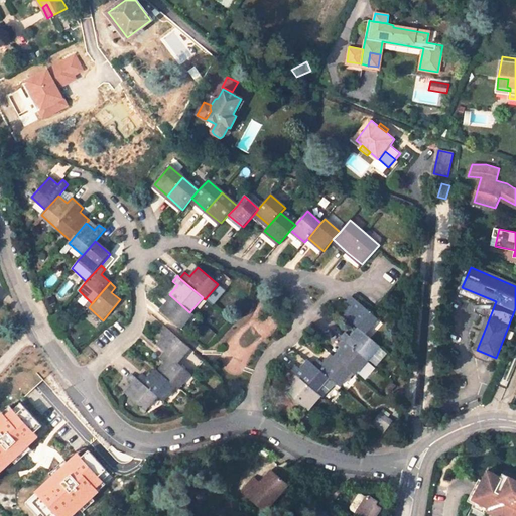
[(189,312),(169,294),(167,292),(162,298),(167,302),(159,311),(180,329),(192,314),(189,312)]
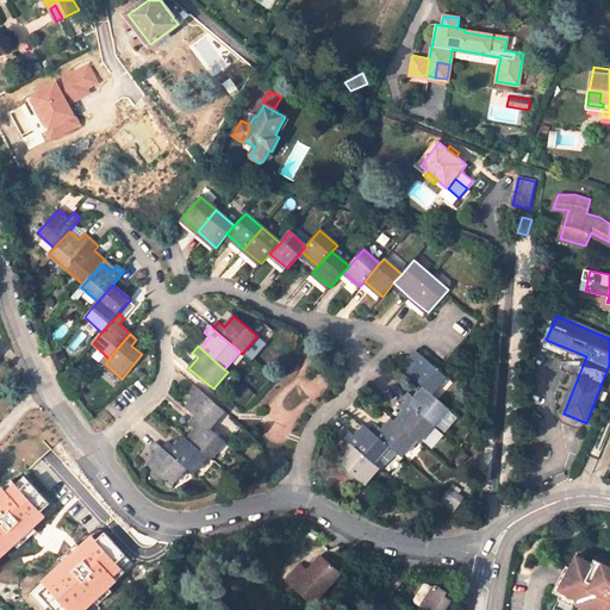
[(447,377),(417,352),(411,358),(417,363),(408,374),(424,388),(431,394),(447,377)]
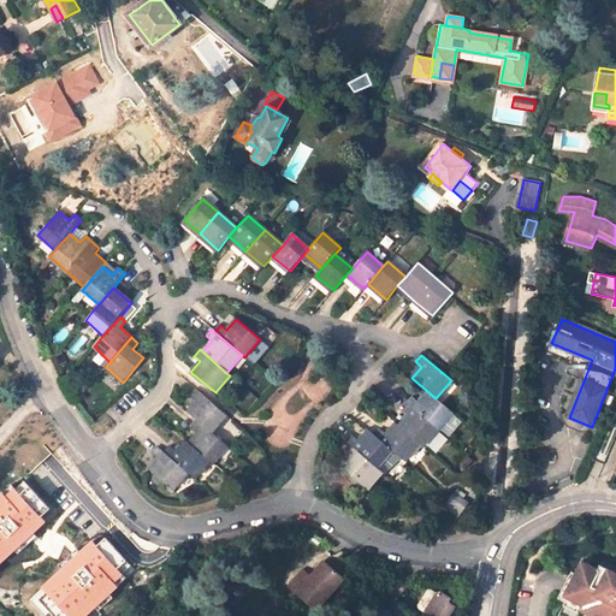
[(226,416),(196,390),(190,397),(196,402),(188,412),(197,421),(212,433),(226,416)]
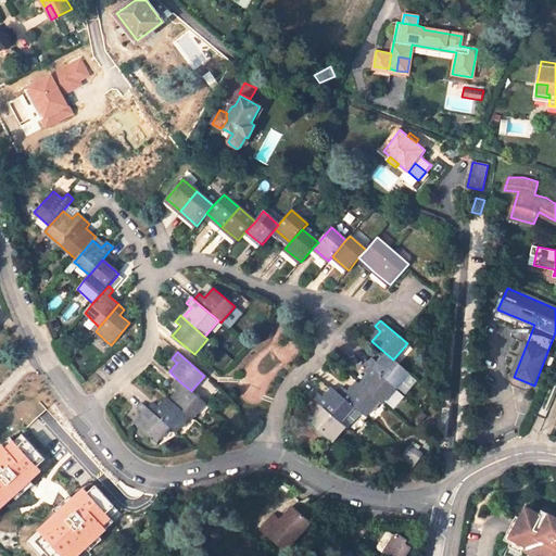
[(381,403),(408,373),(393,359),(387,354),(379,363),(374,358),(364,369),(369,374),(359,384),(379,402),(381,403)]
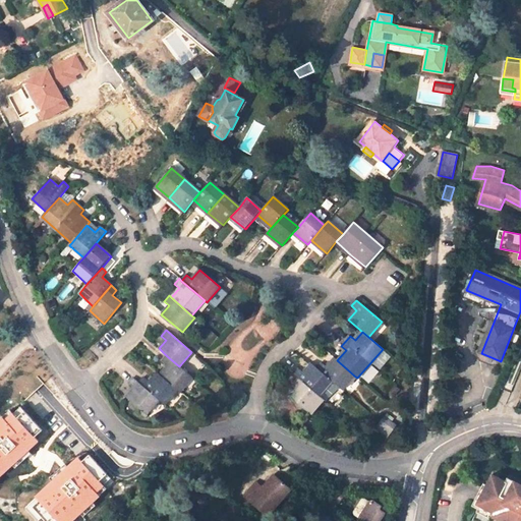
[(193,379),(179,366),(167,356),(163,361),(167,365),(159,375),(178,392),(180,393),(193,379)]
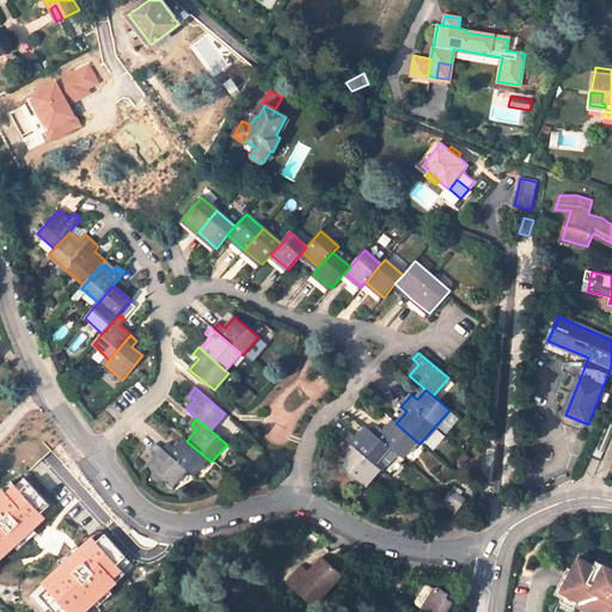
[(393,421),(384,430),(379,426),(372,433),(390,448),(403,459),(417,442),(396,423),(393,421)]
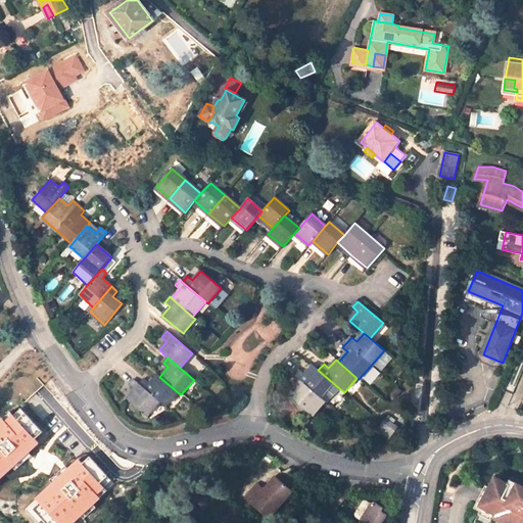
[(300,370),(294,376),(299,380),(295,384),(300,389),(292,398),(313,417),(325,402),(321,397),(333,383),(318,370),(313,365),(304,374),(300,370)]
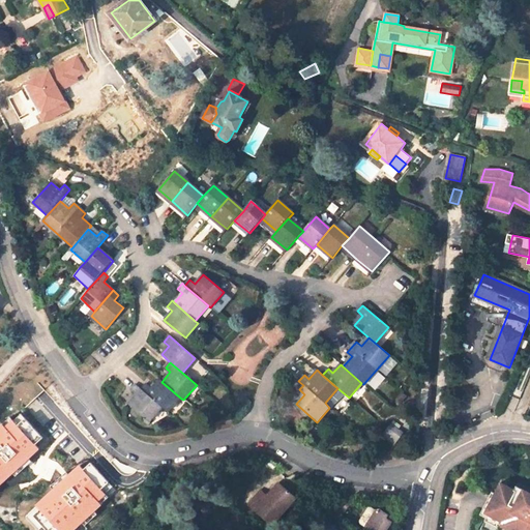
[(181,399),(162,382),(159,380),(151,389),(145,384),(141,389),(162,408),(168,413),(181,399)]
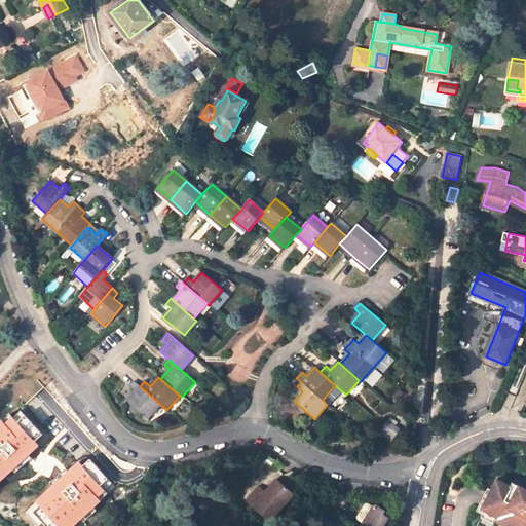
[(135,392),(126,402),(148,419),(160,405),(140,386),(135,382),(129,387),(135,392)]
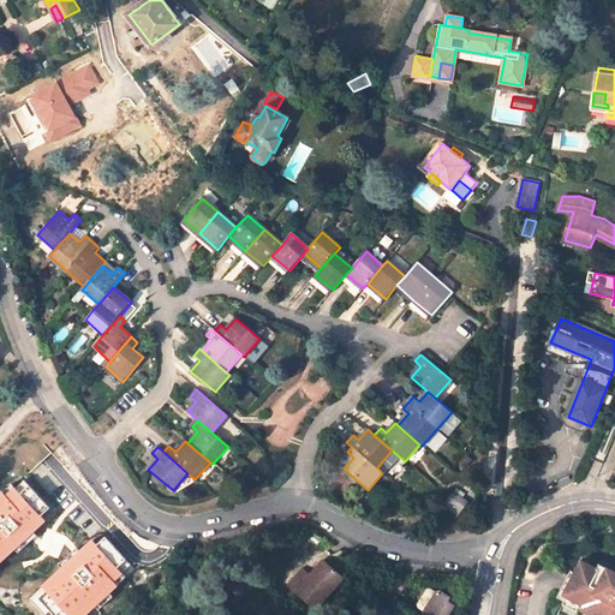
[(27,502),(37,511),(52,493),(13,463),(3,477),(16,487),(13,491),(6,500),(21,511),(27,502)]
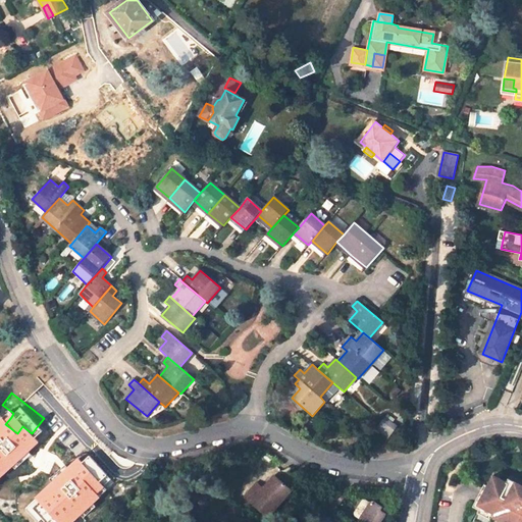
[(2,405),(0,408),(11,417),(13,413),(2,405)]
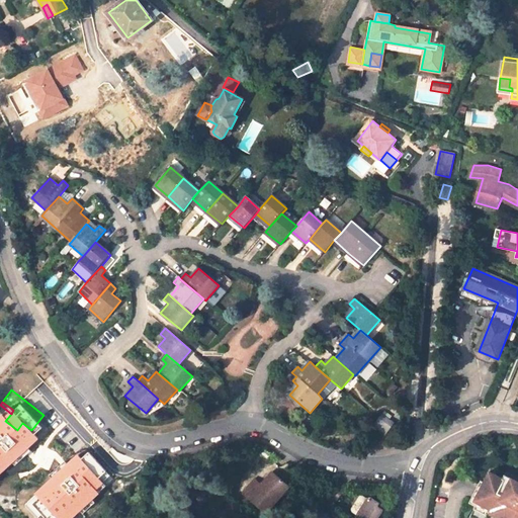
[(394,425),(380,416),(373,426),(386,435),(394,425)]
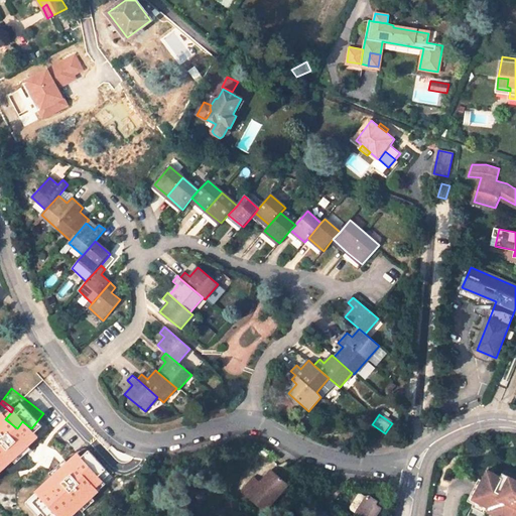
[(58,489),(68,494),(74,491),(84,496),(91,483),(88,481),(87,478),(97,462),(80,452),(72,466),(68,473),(60,468),(54,480),(61,484),(58,489)]
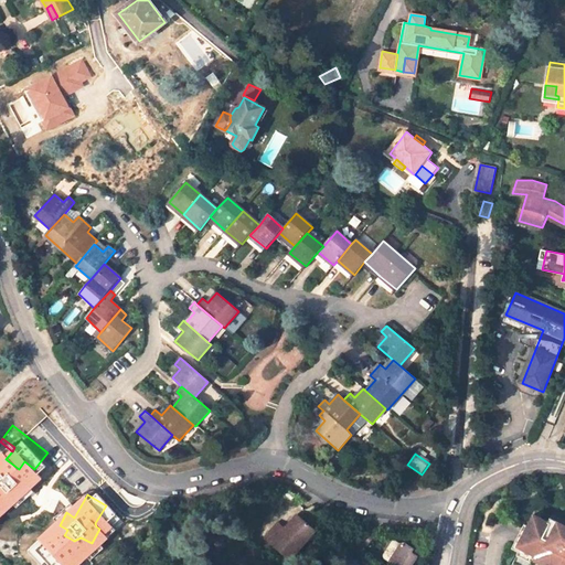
[(71,505),(66,512),(74,518),(78,510),(71,505)]
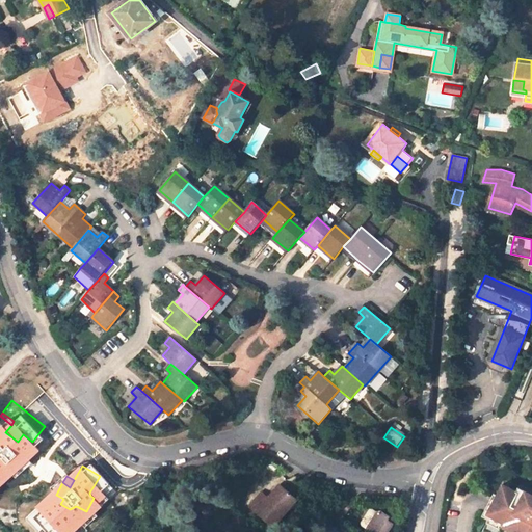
[(514,491),(501,484),(485,514),(504,524),(502,527),(510,531),(511,531),(516,531),(531,531),(531,495),(525,491),(523,496),(514,491)]
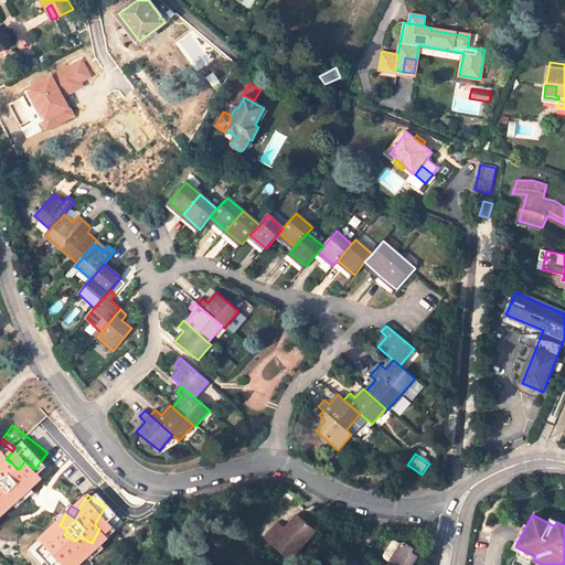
[(295,561),(318,531),(301,518),(290,531),(288,530),(276,545),(295,561)]
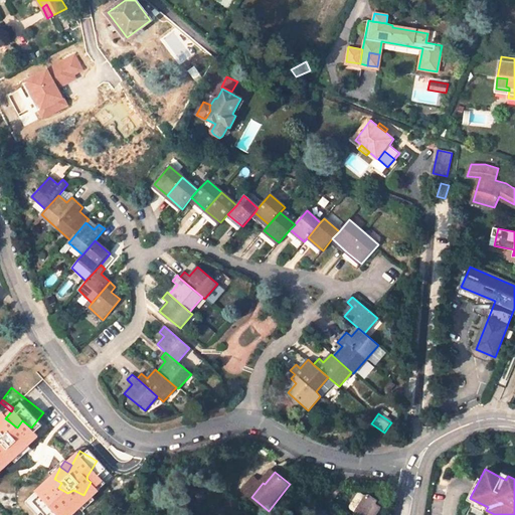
[(251,497),(263,483),(259,480),(255,478),(244,492),(251,497)]
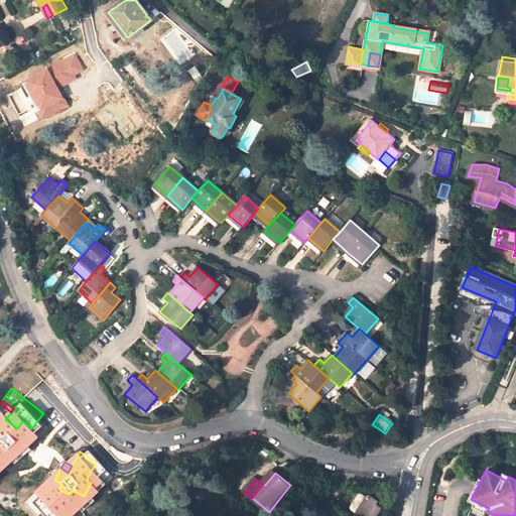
[(61,484),(54,480),(51,485),(58,489),(61,484)]
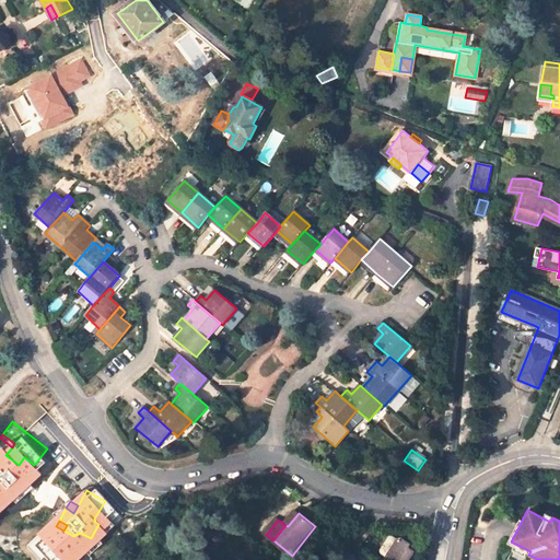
[(397,532),(393,556),(397,557),(397,559),(411,559),(415,541),(412,538),(409,537),(410,532),(399,529),(397,532)]
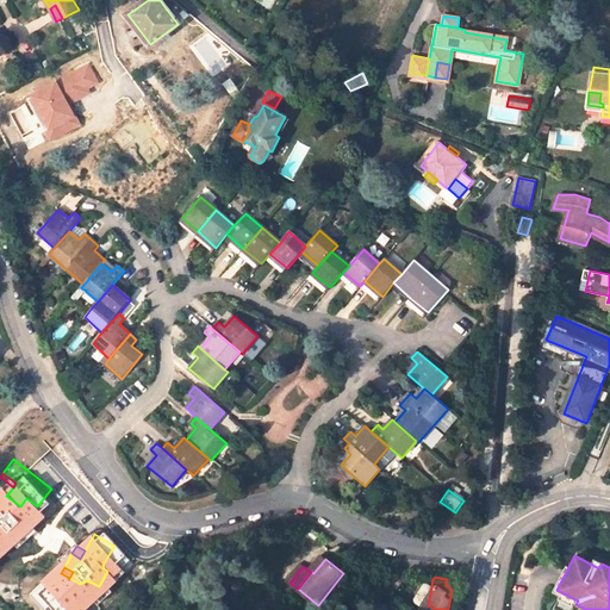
[(408,609),(394,597),(381,609),(408,609)]
